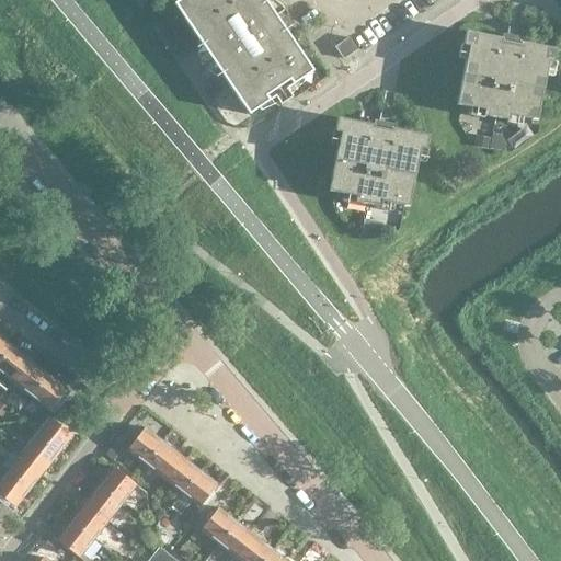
[(275,16),(266,3),(264,0),(180,0),(173,4),(210,60),(275,16)]
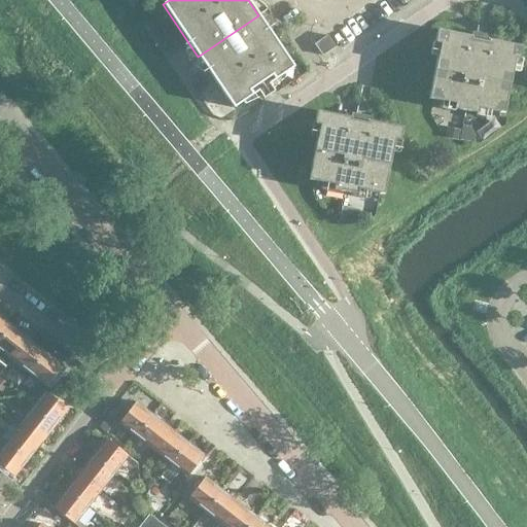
[(293,67),(267,28),(258,15),(198,57),(234,108),(258,92),(264,99),(274,92),(269,84),(293,67)]
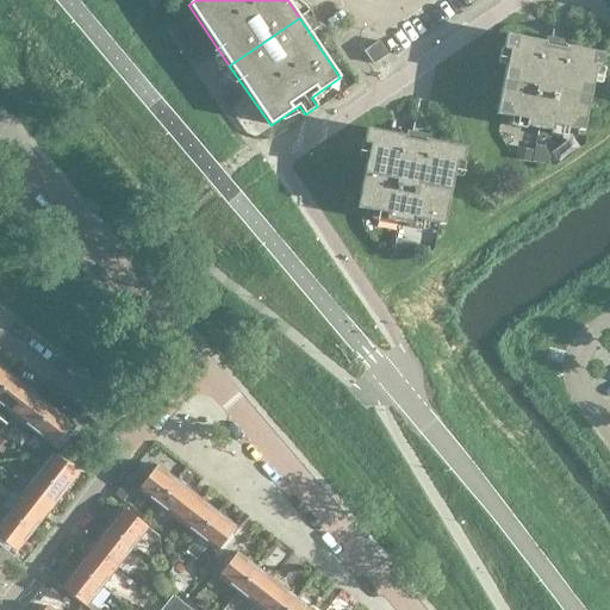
[(584,131),(593,79),(599,80),(604,54),(506,35),(502,61),(508,62),(497,114),(527,120),(526,126),(553,131),(554,126),(584,131)]
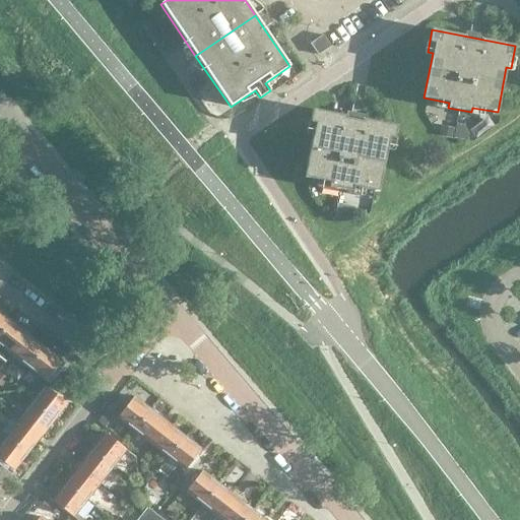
[(331,47),(323,36),(311,44),(318,55),(331,47)]
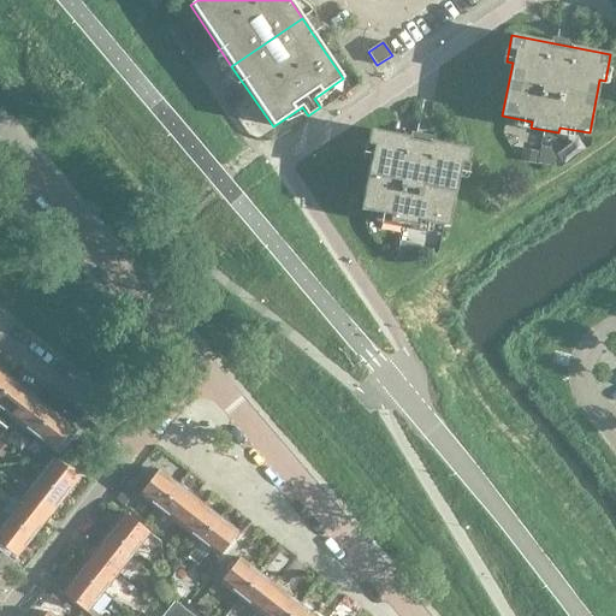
[(449,227),(458,173),(465,175),(469,149),(371,130),(366,155),(372,157),(361,211),(391,217),(390,223),(418,227),(419,221),(449,227)]
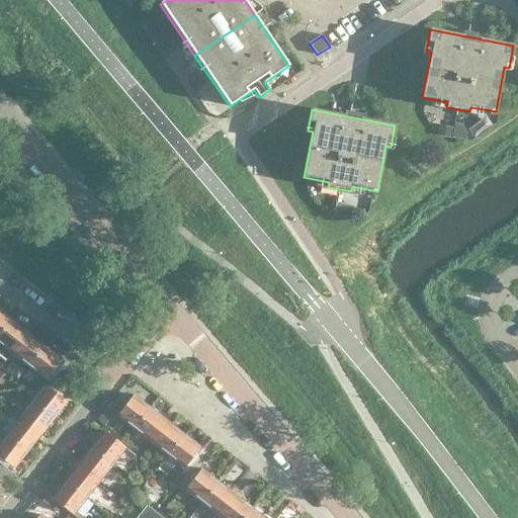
[(0,334),(11,320),(0,311),(0,334)]
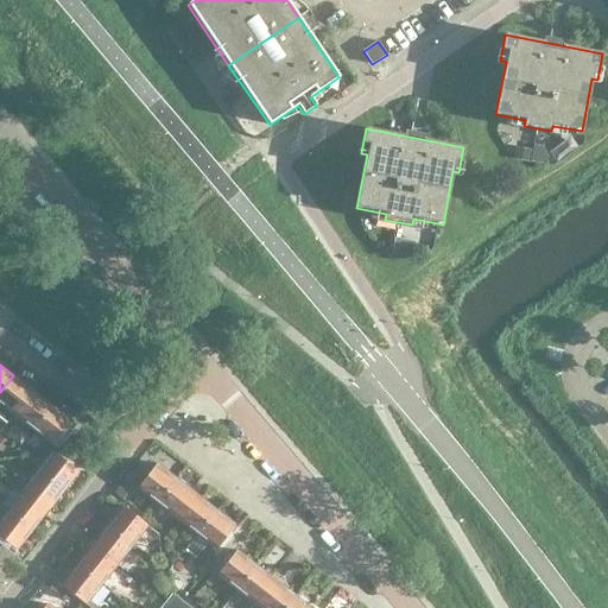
[(0,405),(13,416),(32,391),(13,375),(0,392),(0,405)]
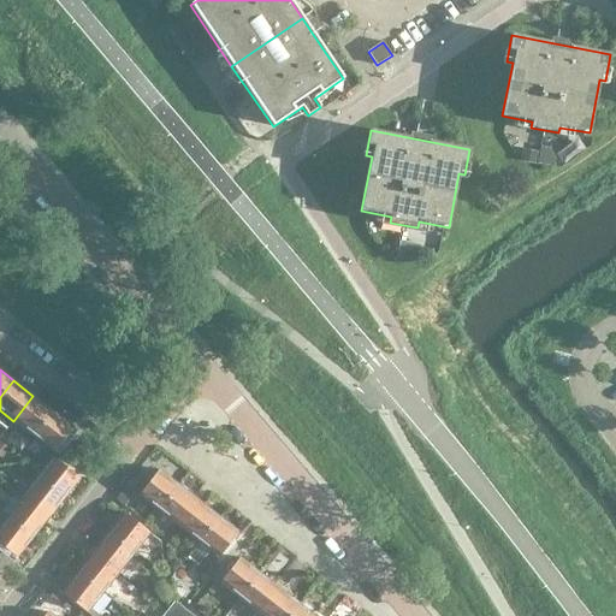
[(34,437),(53,412),(33,396),(13,421),(34,437)]
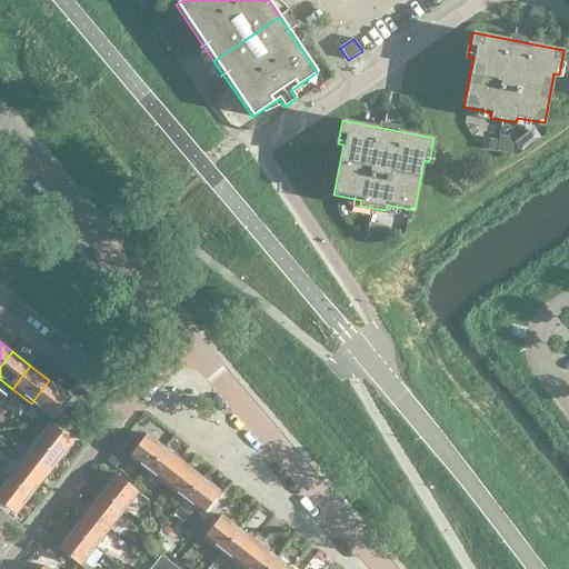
[(49,418),(68,395),(49,380),(31,403),(49,418)]
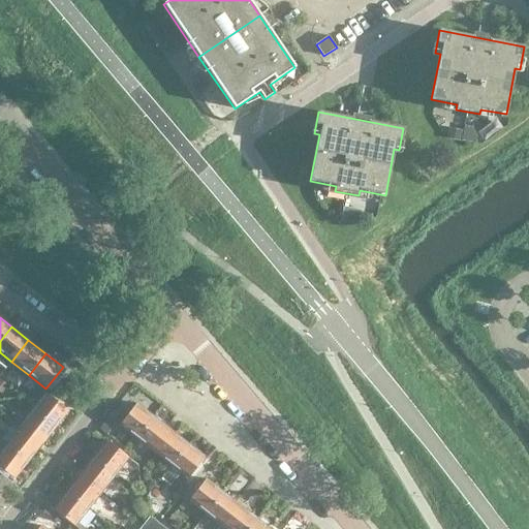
[(41,444),(68,410),(47,394),(20,428),(41,444)]
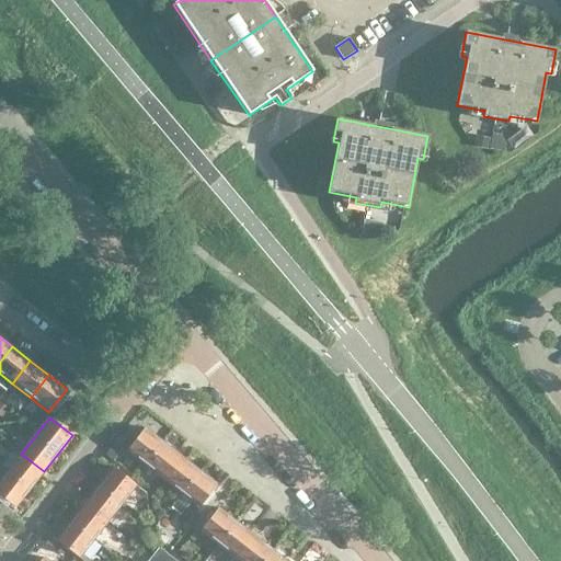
[(145,465),(162,443),(145,428),(127,450),(145,465)]
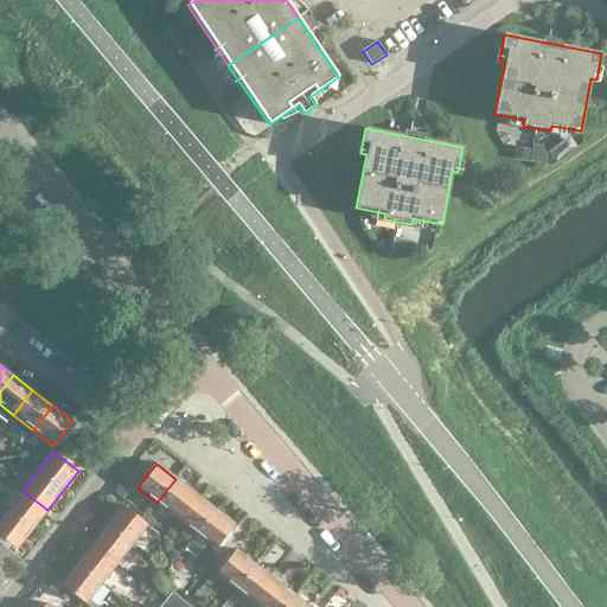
[(177,518),(196,494),(176,479),(157,503),(177,518)]
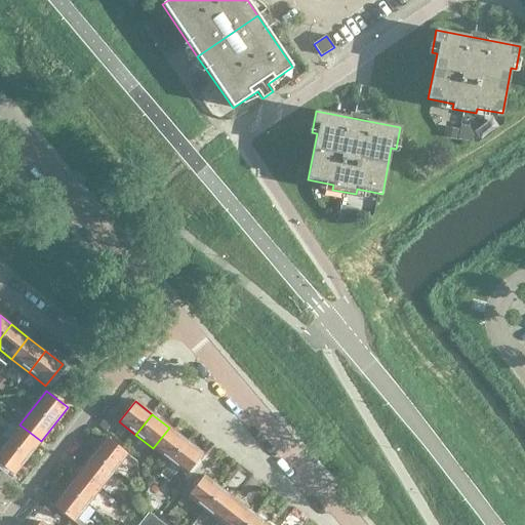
[(28,458),(41,441),(19,425),(6,442),(28,458)]
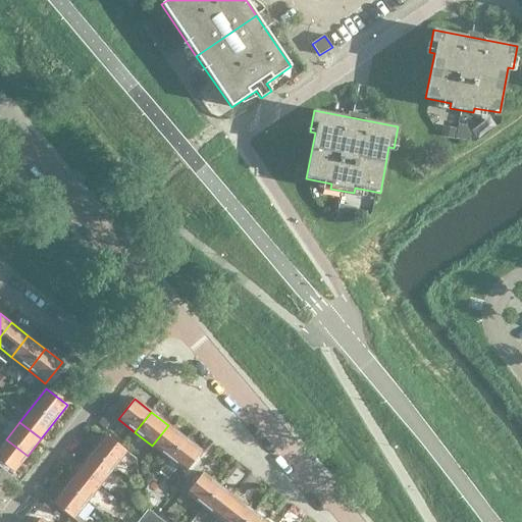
[(168,459),(185,437),(168,425),(152,446),(168,459)]
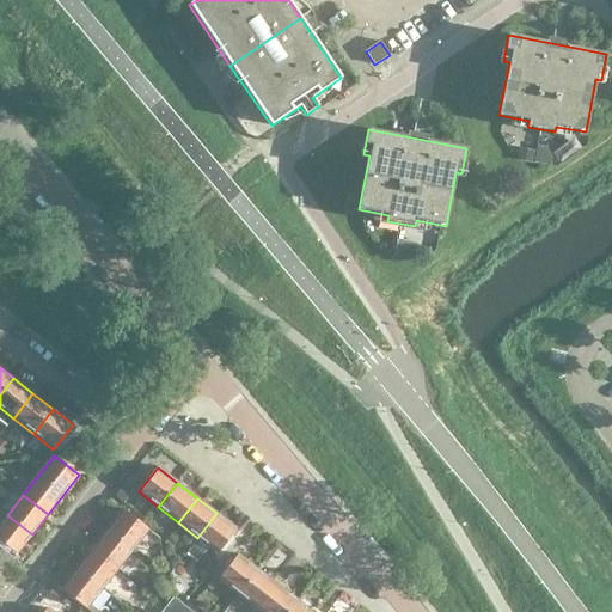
[(133,550),(148,530),(123,510),(108,531),(133,550)]
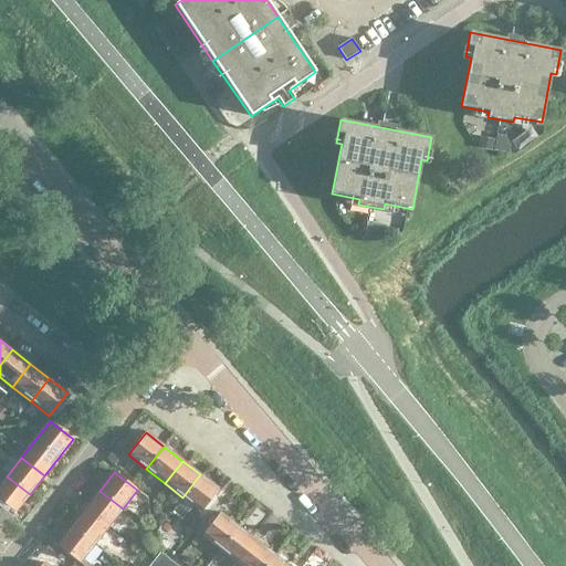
[(201,512),(219,490),(200,474),(182,498),(201,512)]
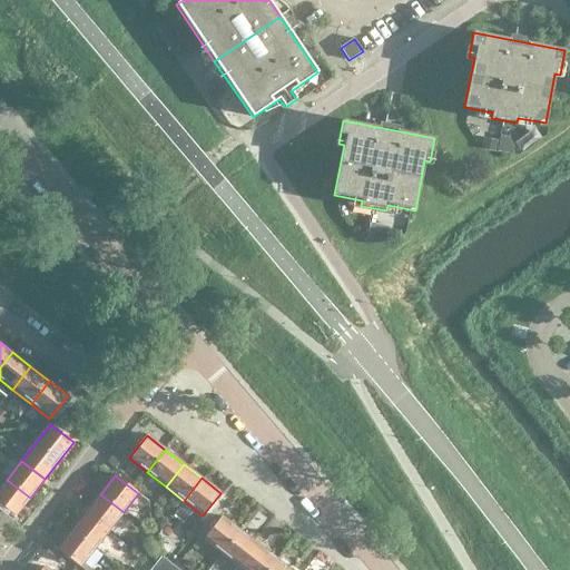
[(0,503),(16,517),(30,498),(7,480),(0,488),(0,503)]
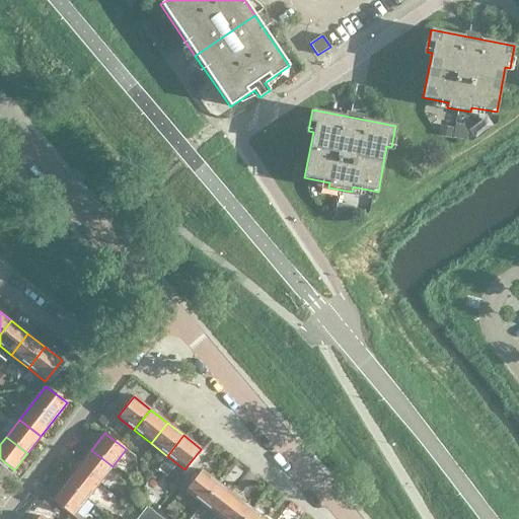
[(99,483),(113,466),(91,450),(79,466),(99,483)]
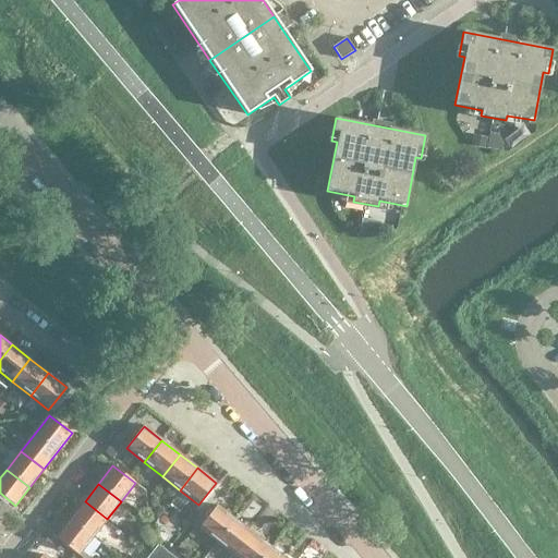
[(93,537),(107,519),(85,501),(71,519),(93,537)]
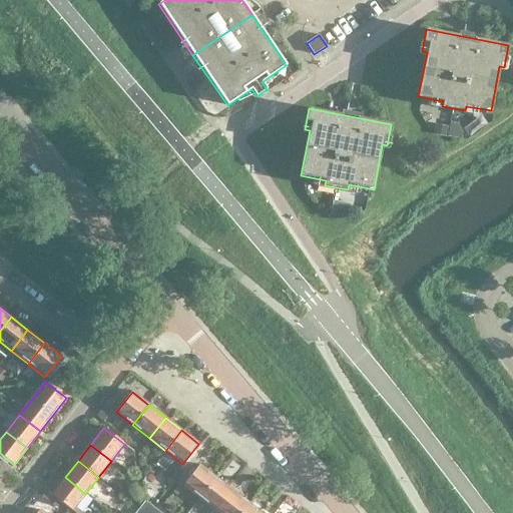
[(200,499),(216,478),(199,465),(183,485),(200,499)]
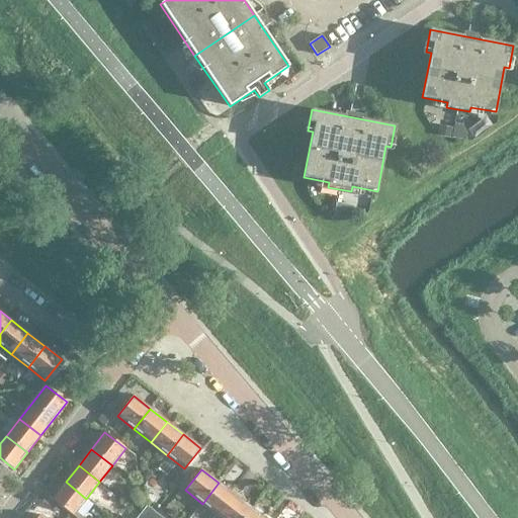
[(73,515),(86,499),(66,482),(53,499),(73,515)]
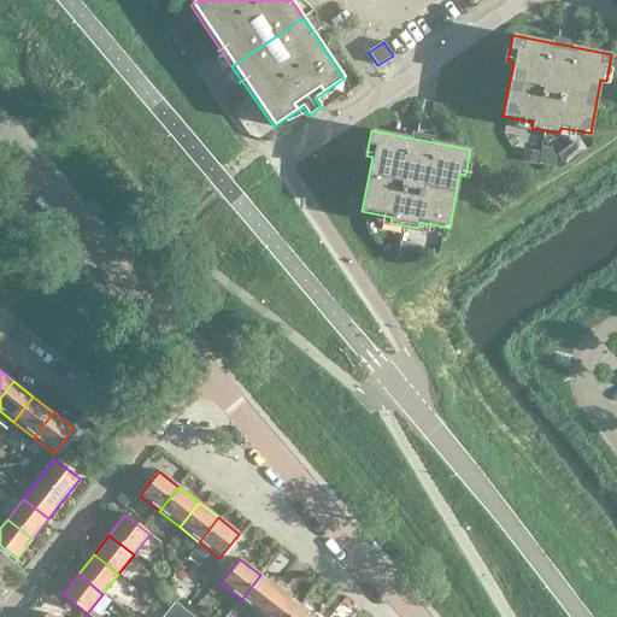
[(260,616),(280,591),(260,575),(241,600),(260,616)]
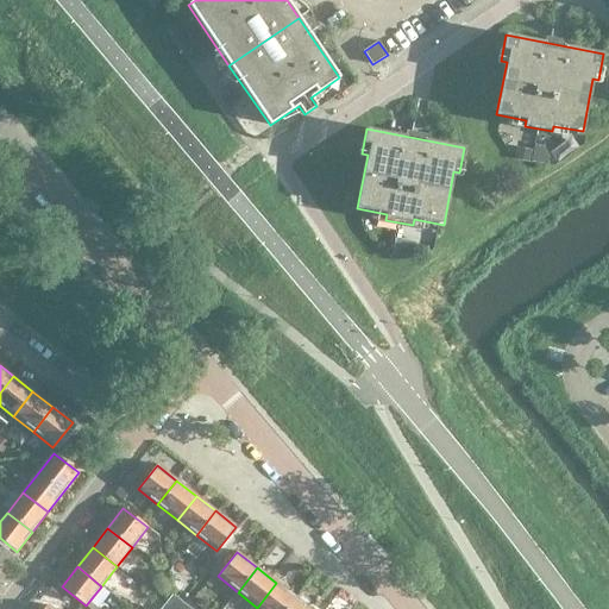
[(259,608),(287,608),(296,598),(276,583),(257,608),(259,608)]
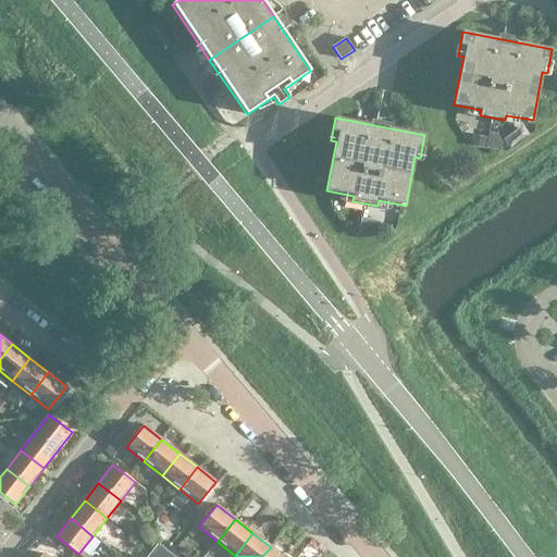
[(152,556),(159,556),(164,549),(158,544),(150,555),(152,556)]
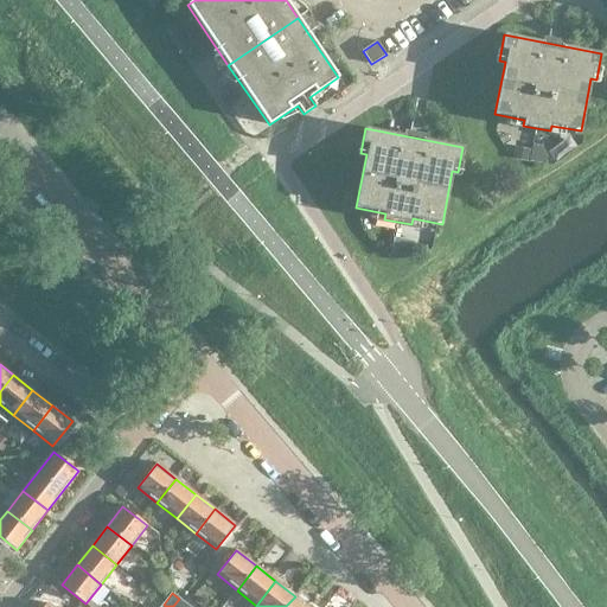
[(308,606),(295,596),(286,606),(308,606)]
